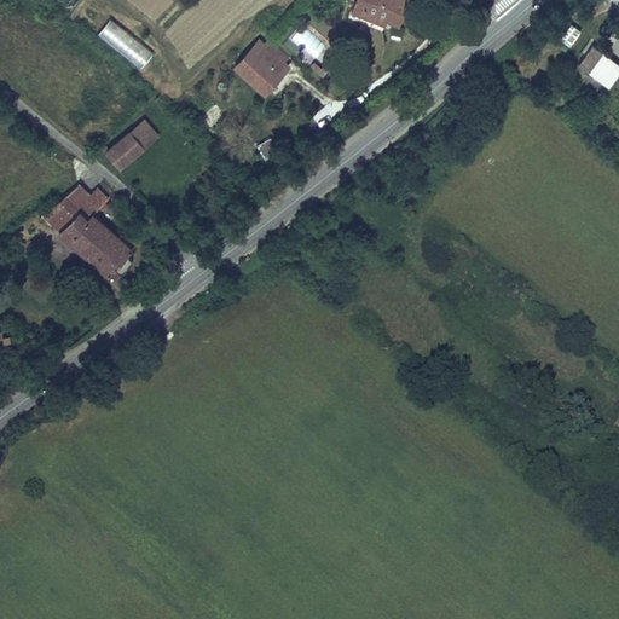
[(80,0),(56,0),(67,12),(80,0)]
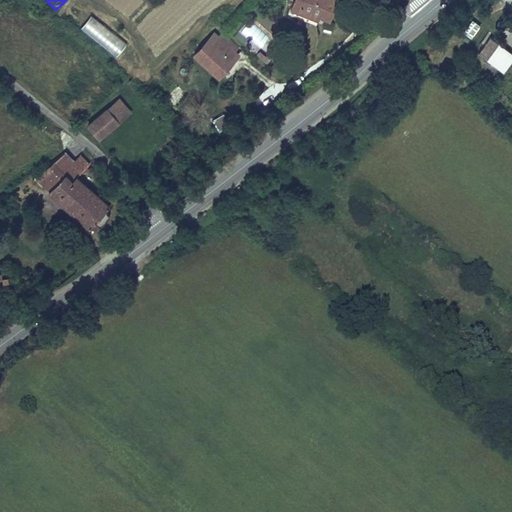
[(292,0),(293,0),(306,6),(303,12),(321,20),(323,16),(329,19),(336,0),(292,0)]
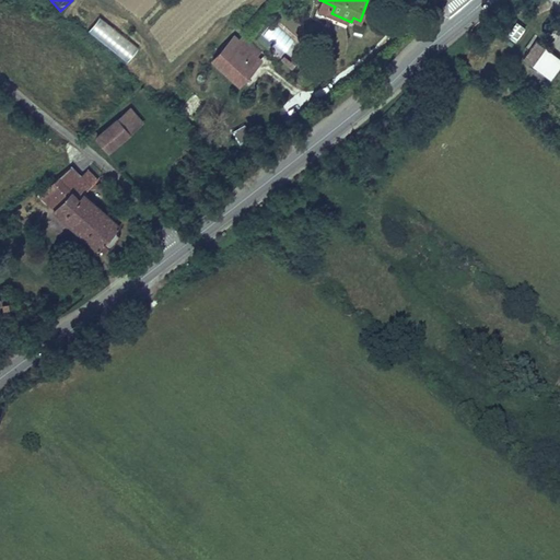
[(88,31),(126,62),(138,47),(100,16),(88,31)]
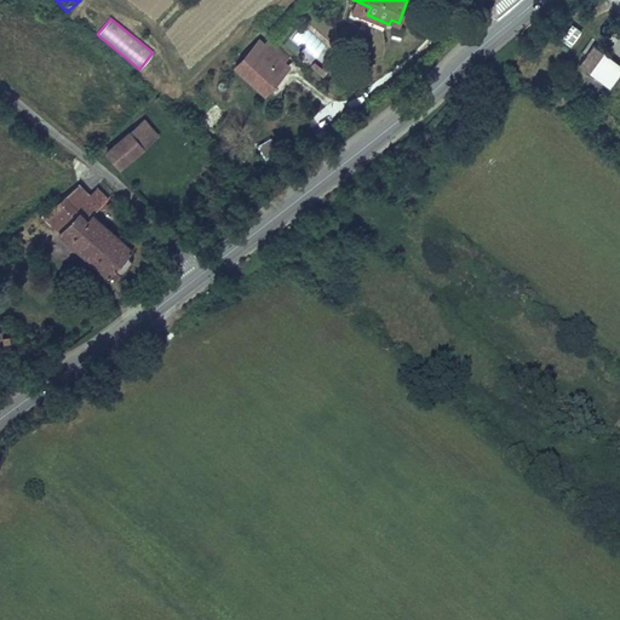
[(570,23),(560,39),(570,46),(581,29),(570,23)]
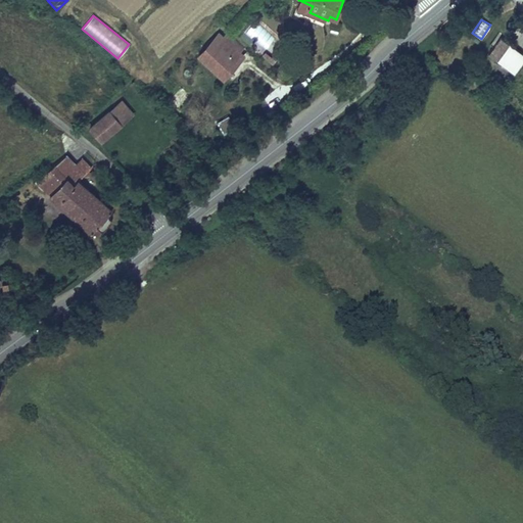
[(222,82),(248,56),(222,30),(195,55),(222,82)]
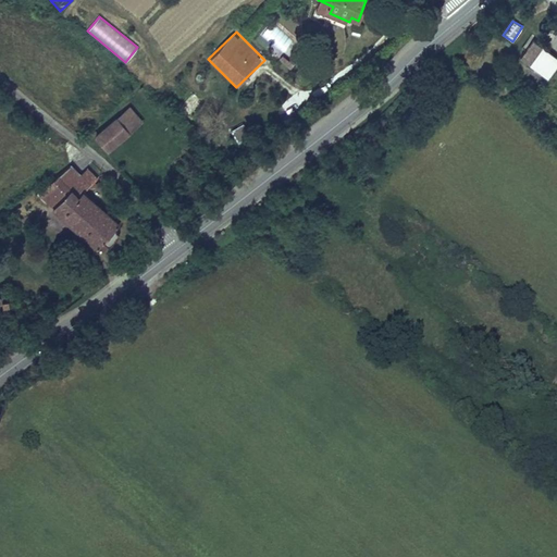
[(556,41),(556,37),(548,32),(543,40),(555,47),(556,41)]
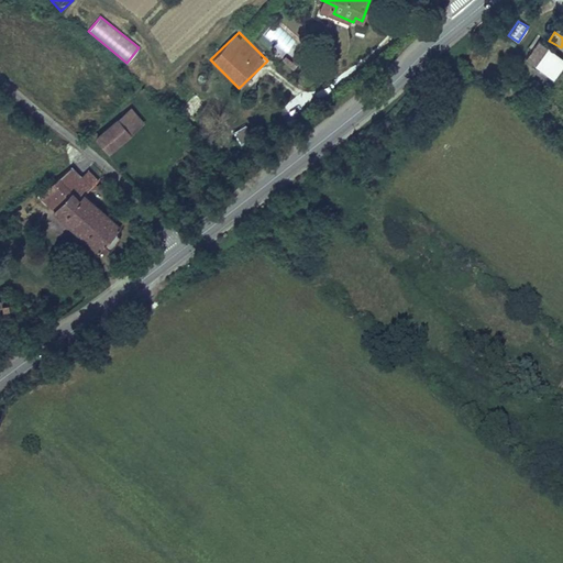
[(560,61),(540,45),(528,63),(548,77),(560,61)]
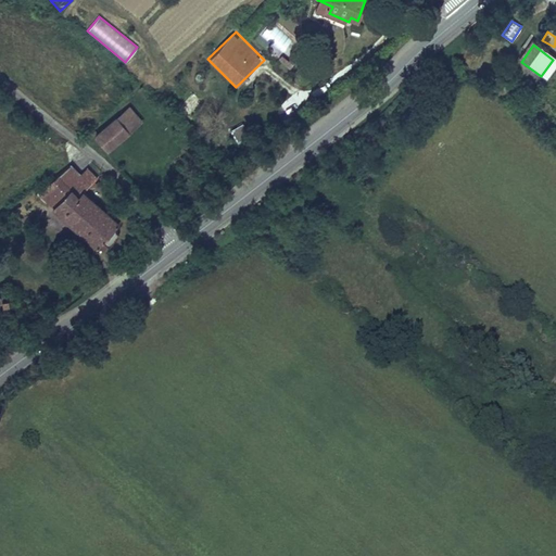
[(109,148),(141,119),(128,104),(96,133),(109,148)]
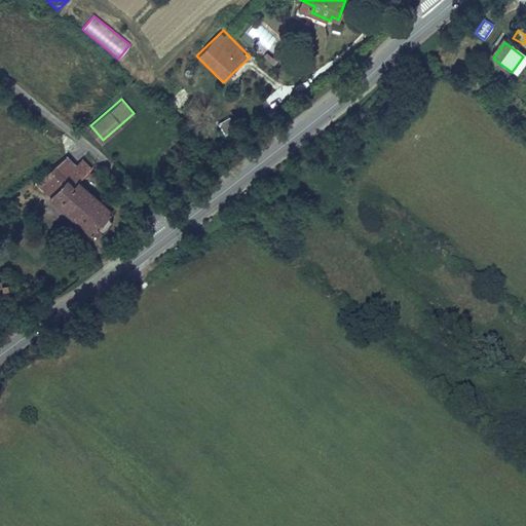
[(65,153),(48,171),(67,188),(78,176),(89,163),(81,156),(75,162),(65,153)]
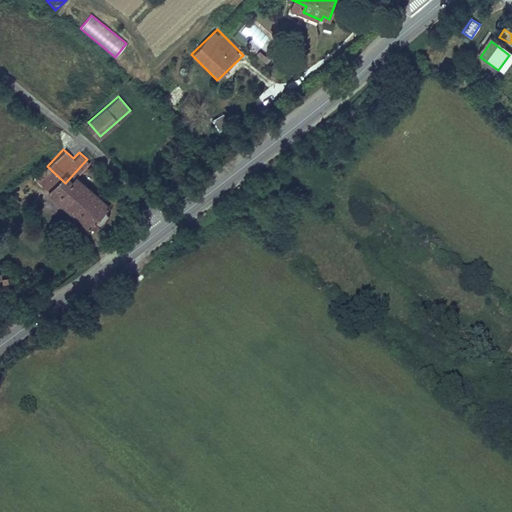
[(65,183),(47,166),(36,177),(88,227),(92,223),(97,228),(111,213),(105,207),(110,202),(76,171),(65,183)]
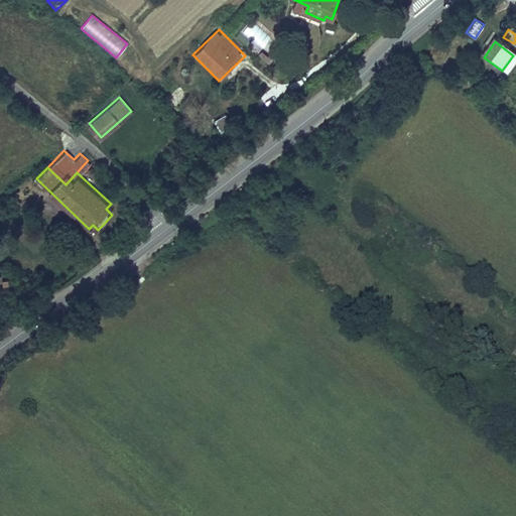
All buildings are outlined.
